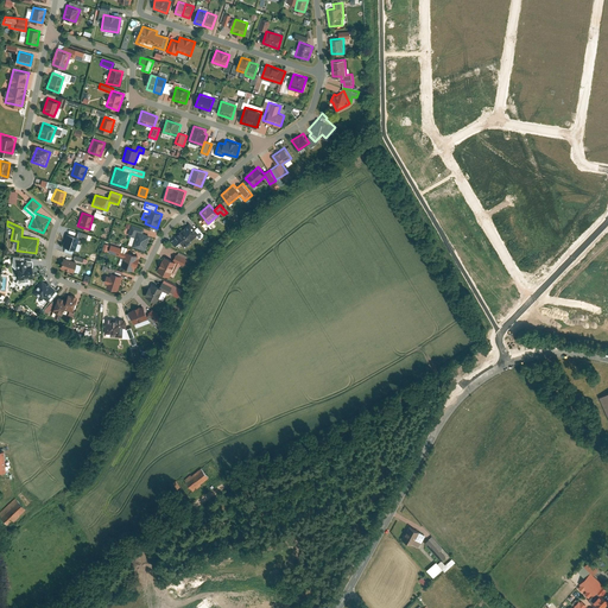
[(132,223),(128,234),(135,236),(138,230),(144,233),(145,227),(132,223)]
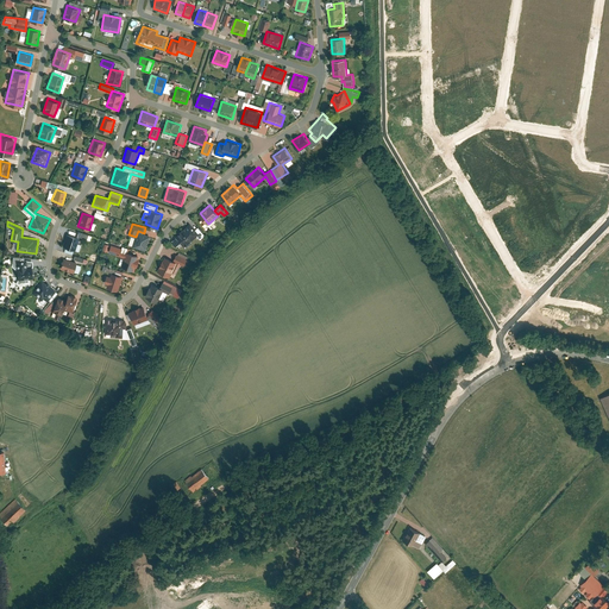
[(176,236),(176,237),(173,240),(177,246),(181,243),(184,246),(198,236),(201,239),(206,234),(199,227),(195,230),(190,224),(176,236)]
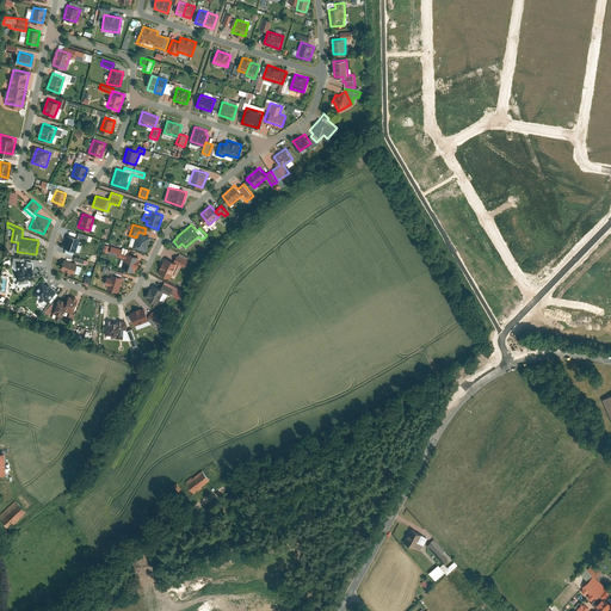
[(133,247),(146,252),(150,236),(139,233),(133,247)]
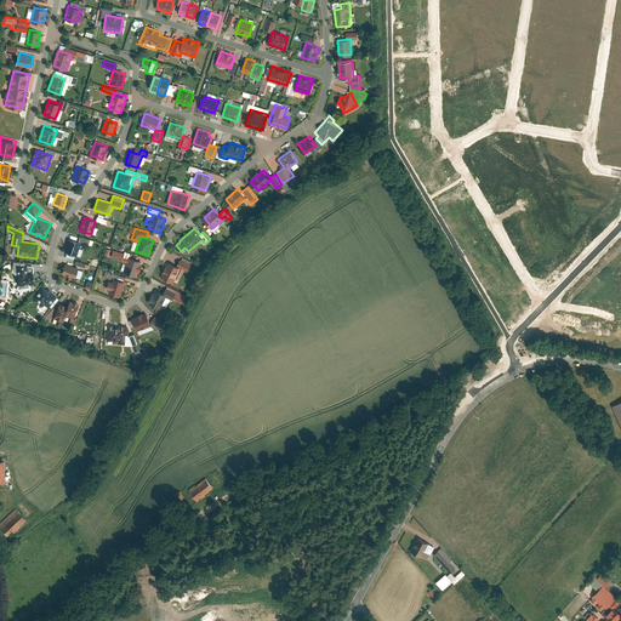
[(64,251),(77,255),(80,243),(68,238),(64,251)]
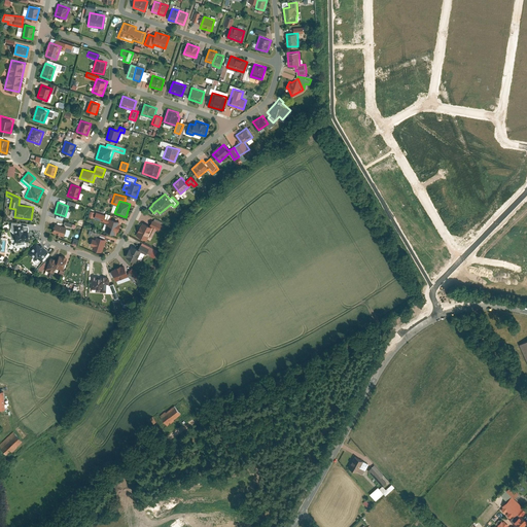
[(105,231),(116,235),(120,221),(111,218),(113,214),(106,212),(105,214),(96,211),(94,218),(107,222),(105,231)]
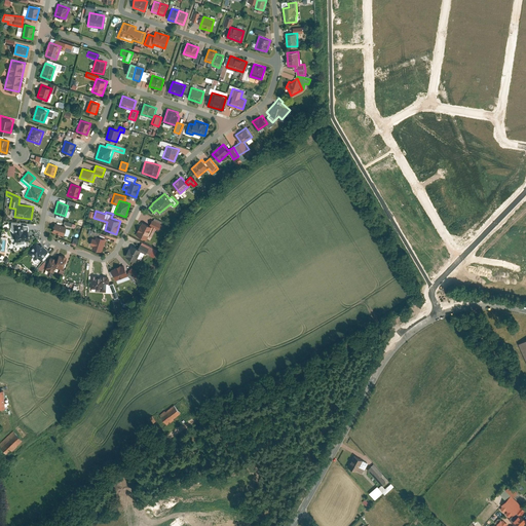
[(155,218),(154,220),(153,220),(150,225),(159,229),(162,224),(160,223),(162,221),(155,218)]
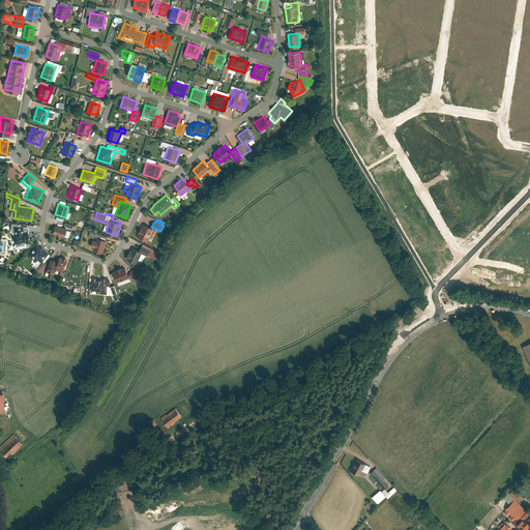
[(148,241),(150,236),(154,238),(157,230),(143,223),(138,236),(148,241)]
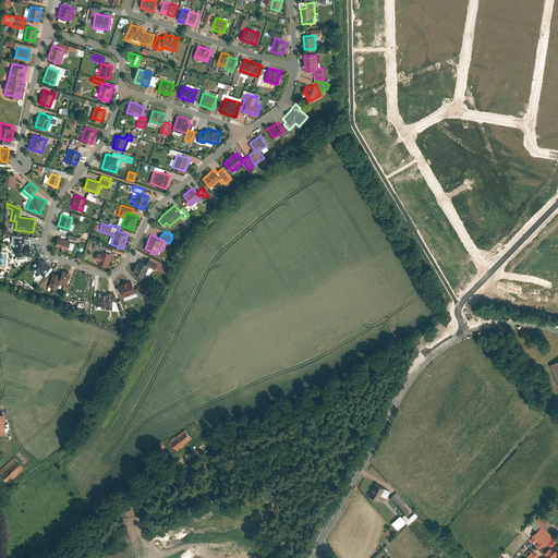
[(14,239),(17,256),(31,255),(29,244),(25,244),(24,238),(14,239)]
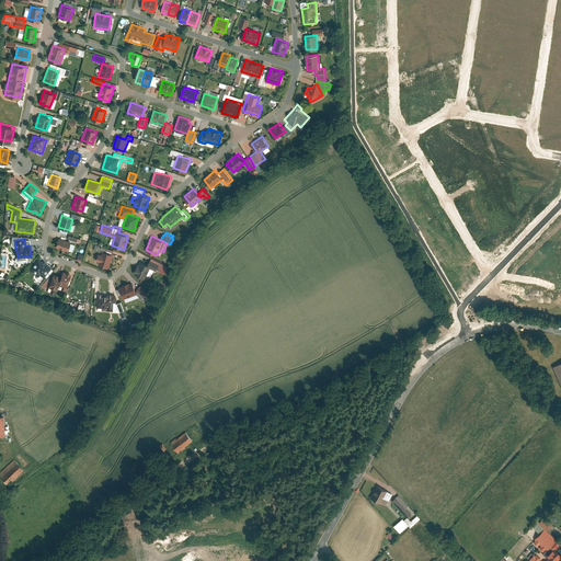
[(70,242),(59,239),(56,248),(67,251),(70,242)]
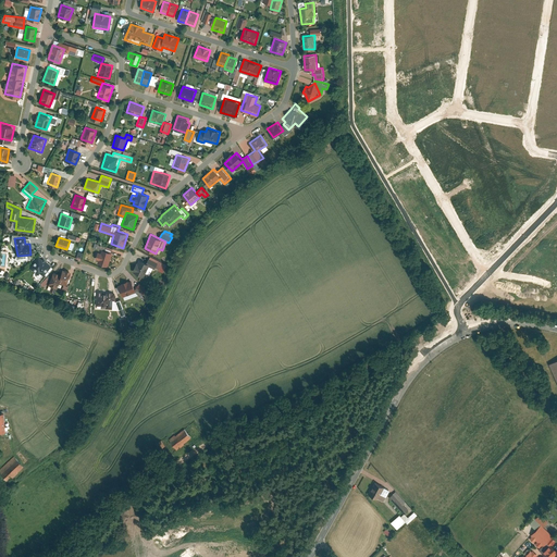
[(98,262),(109,267),(112,254),(102,250),(101,251),(99,250),(96,259),(99,260),(98,262)]
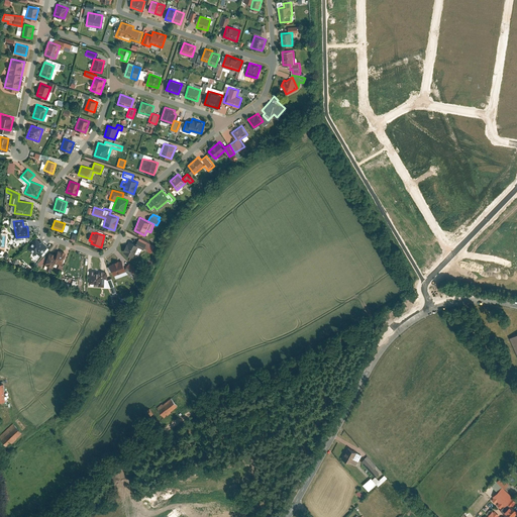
[(35,237),(26,248),(35,255),(37,253),(39,255),(47,247),(35,237)]
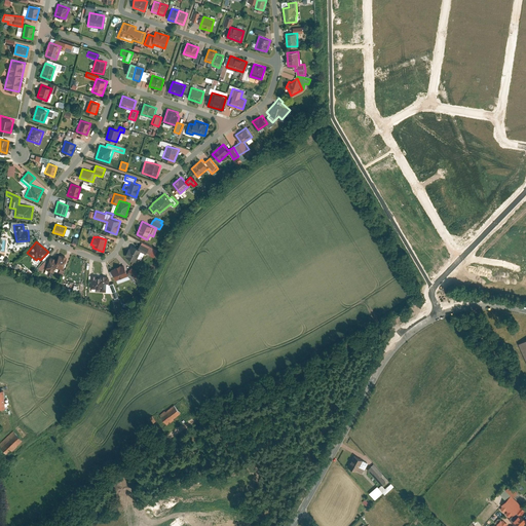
[(153,248),(142,242),(139,249),(130,246),(125,257),(136,261),(141,251),(147,253),(147,252),(151,254),(153,248)]
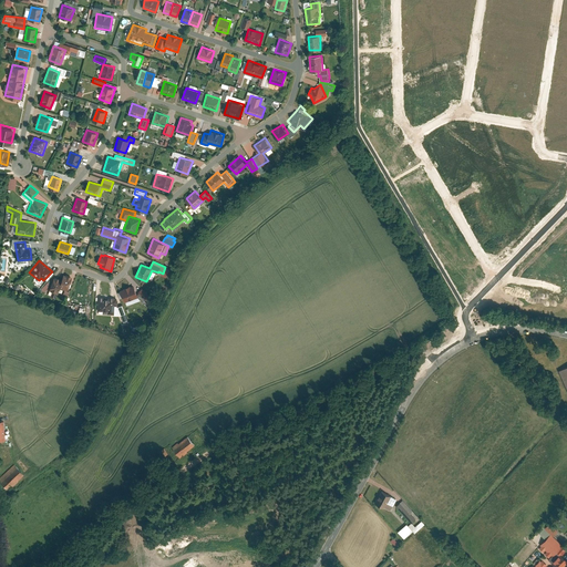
[(51,296),(55,298),(60,288),(66,290),(72,277),(64,274),(62,279),(54,276),(49,289),(52,291),(51,296)]
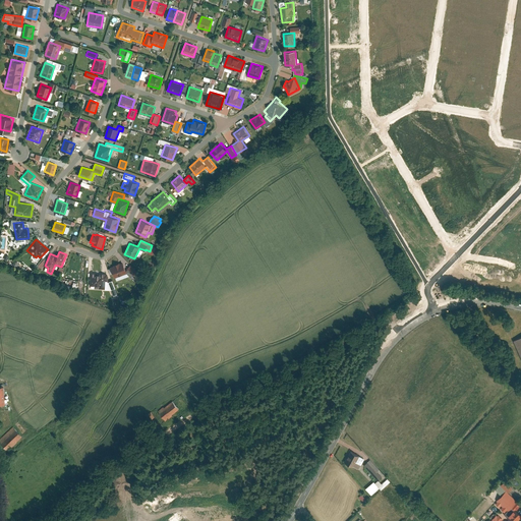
[(44,258),(38,266),(40,268),(46,261),(44,258)]
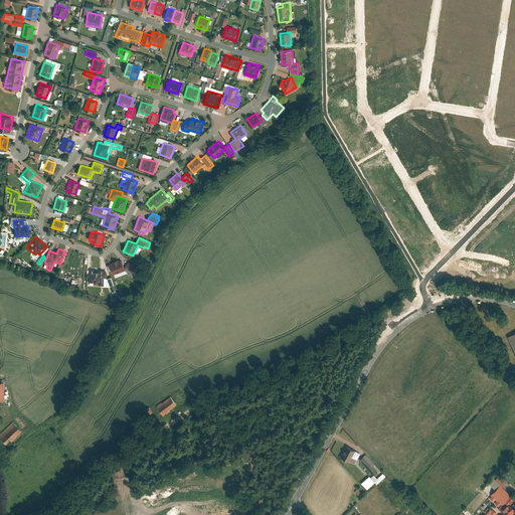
[(110,264),(114,274),(126,270),(122,259),(110,264)]
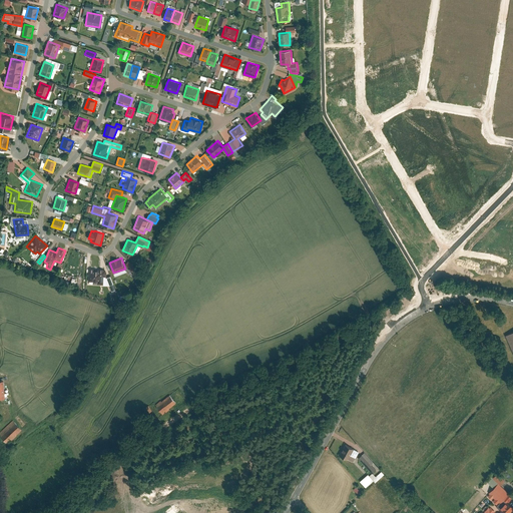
[(135,268),(128,261),(125,264),(126,265),(124,267),(125,269),(129,273),(135,268)]
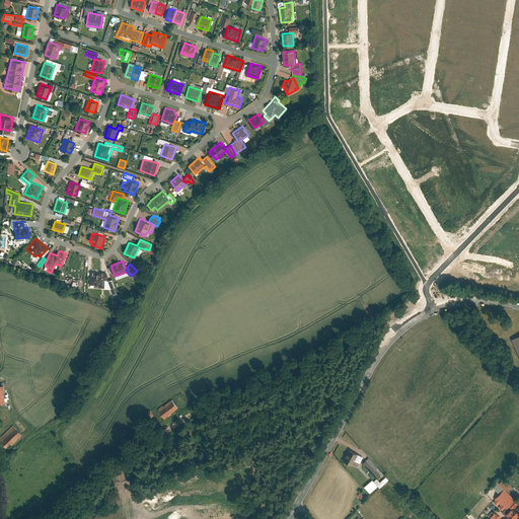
[(104,288),(104,280),(108,280),(108,273),(100,272),(100,273),(95,273),(95,272),(90,272),(90,285),(94,285),(94,287),(104,288)]
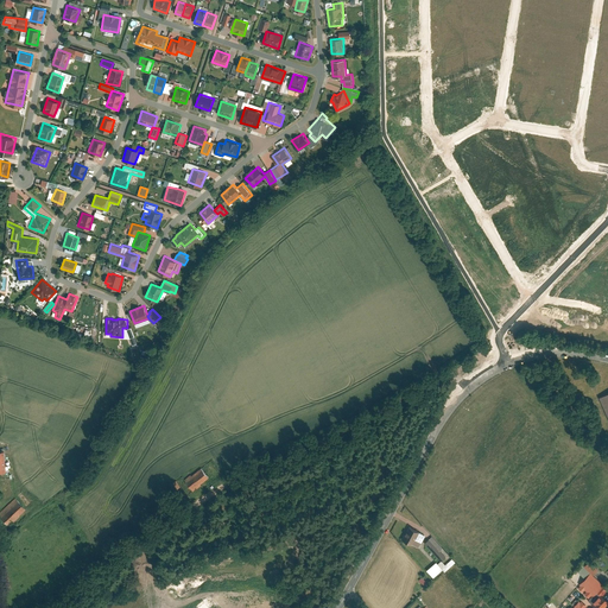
[(198,467),(183,479),(192,491),(207,479),(198,467)]
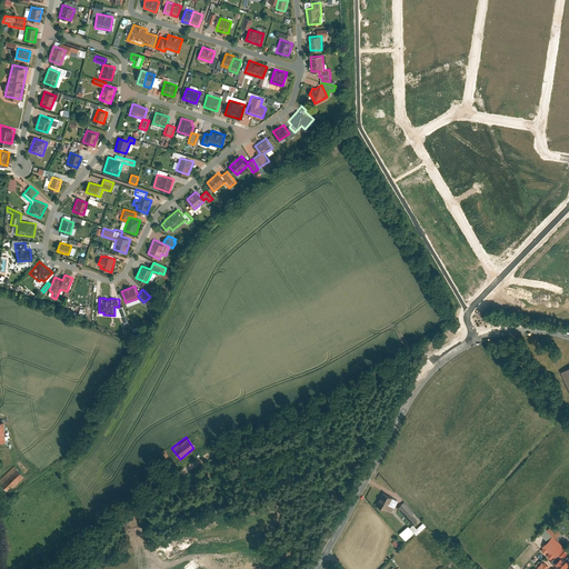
[(12,465),(0,476),(0,485),(7,491),(23,476),(12,465)]
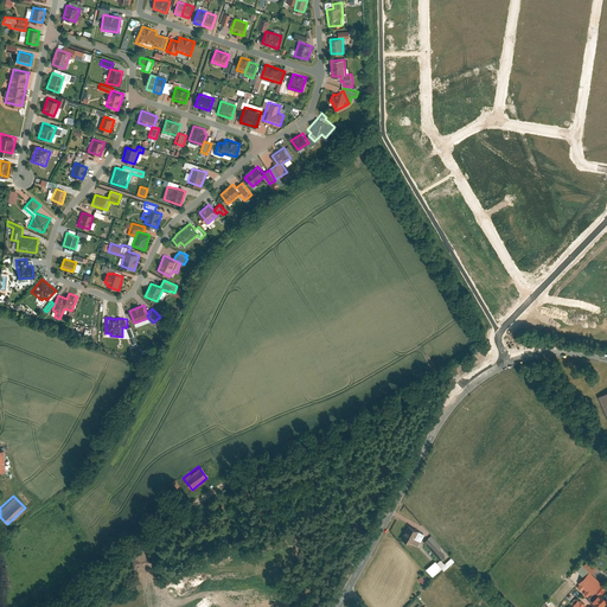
[(423,536),(406,526),(400,538),(416,548),(423,536)]
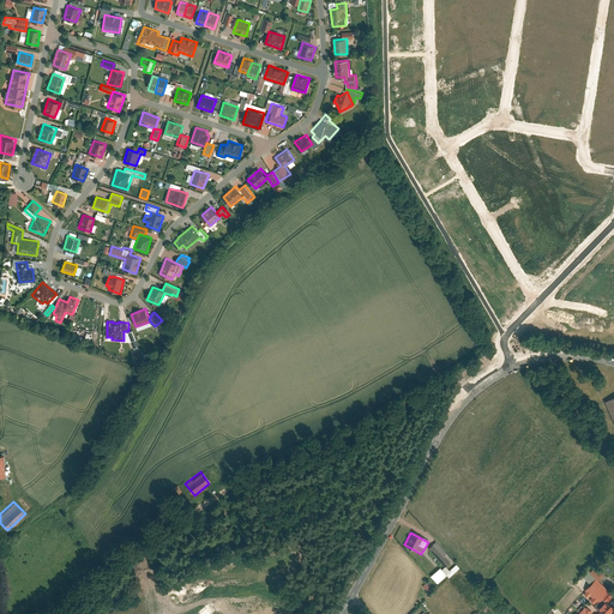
[(446,554),(435,542),(428,549),(445,567),(449,564),(443,558),(446,554)]
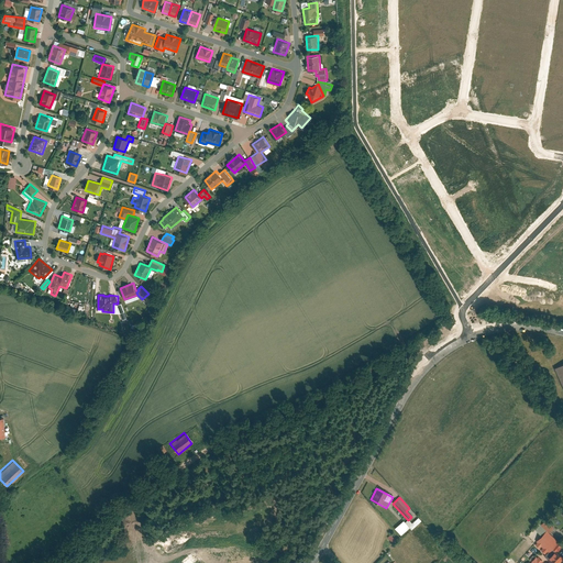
[(411,525),(408,520),(405,523),(404,521),(395,530),(401,536),(409,528),(409,527),(411,525)]
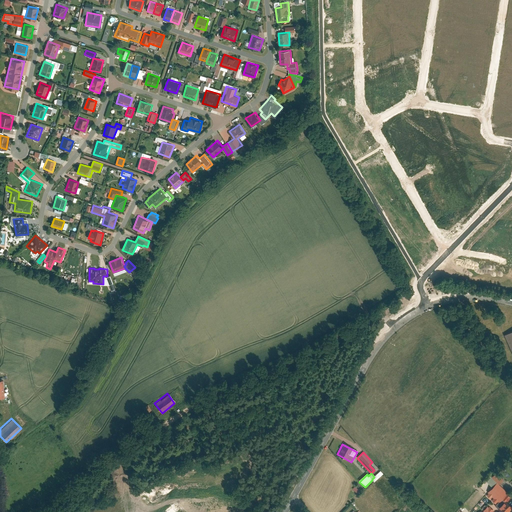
[(495,483),(498,486),(503,481),(495,473),(491,478),(495,483)]
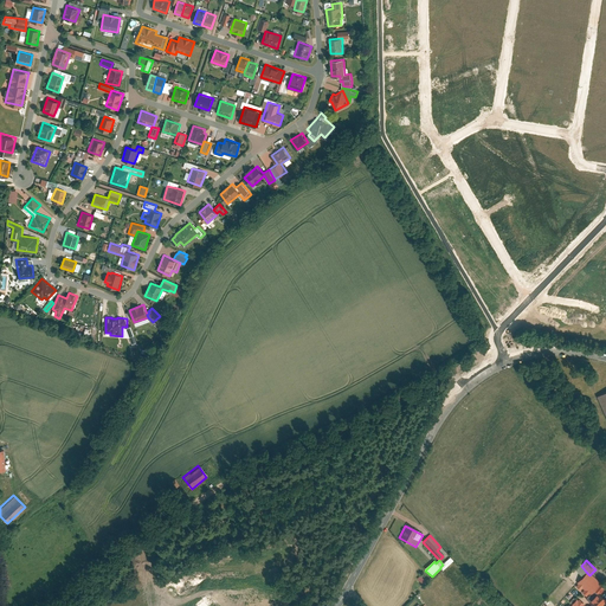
[(586,572),(573,586),(591,605),(588,605),(586,605),(578,598),(569,605),(603,605),(605,603),(598,594),(604,588),(590,575),(586,572)]
